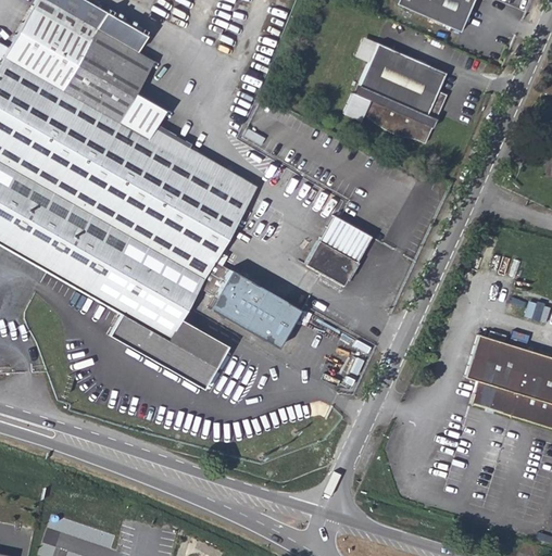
[(39,0),(35,8),(0,70),(0,244),(122,314),(111,336),(205,389),(229,346),(184,320),(202,288),(218,297),(212,308),(279,346),(300,311),(225,266),(229,256),(222,252),(252,198),(258,185),(160,129),(167,110),(139,93),(155,62),(139,52),(147,38),(79,0),(39,0)]
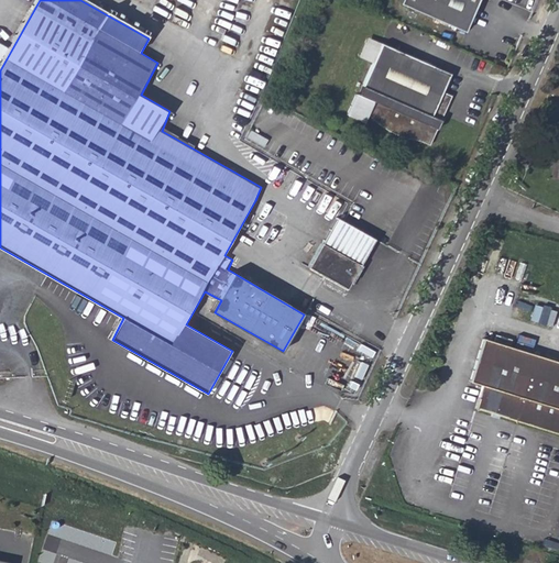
[(480,0),(404,0),(403,2),(467,31),(480,0)]
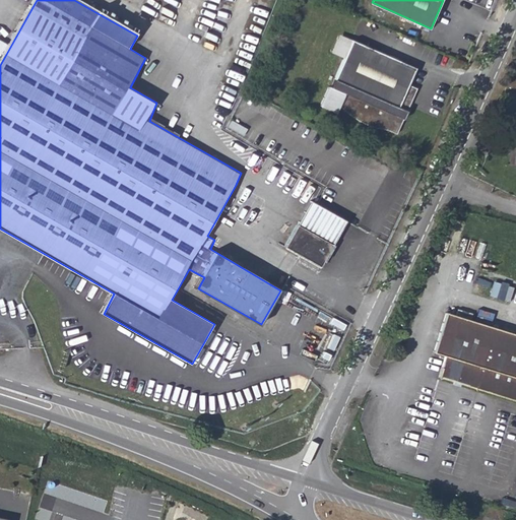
[(347,59),(355,41),(342,36),(334,53),(347,59)]
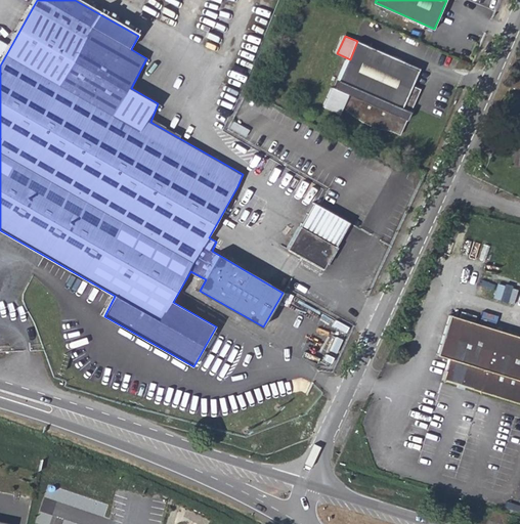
[(413,86),(421,68),(357,41),(350,59),(338,86),(351,93),(348,102),(355,116),(360,119),(369,123),(371,119),(402,135),(422,91),(413,86)]
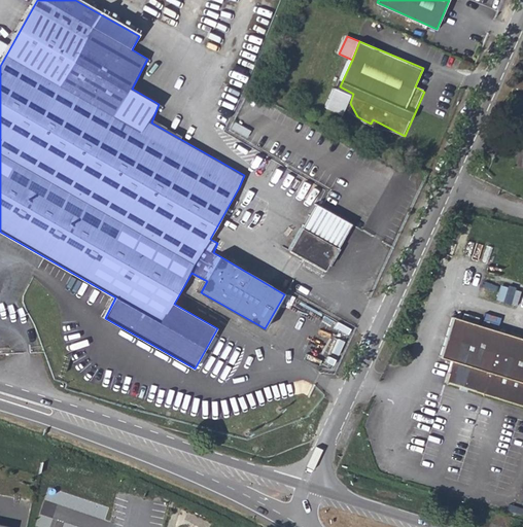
[(318,205),(305,230),(341,249),(354,224),(318,205)]
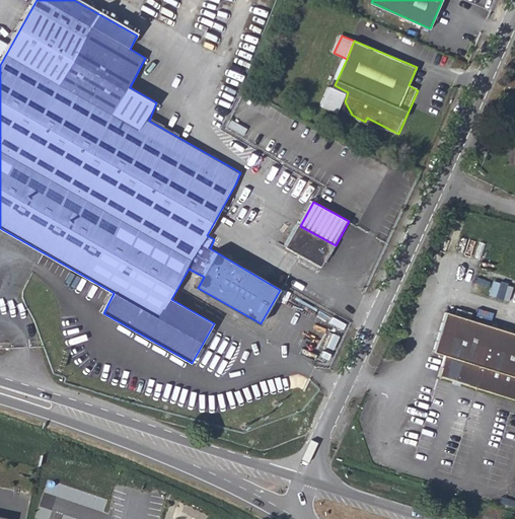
[(323,267),(336,245),(300,226),(288,247),(323,267)]
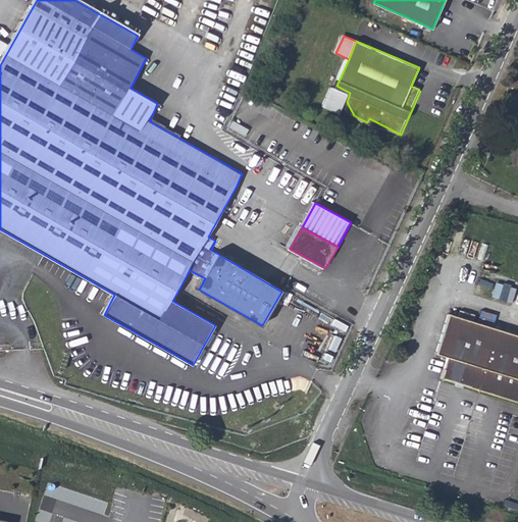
[(445,377),(517,400),(517,334),(451,314),(438,353),(450,357),(445,377)]
